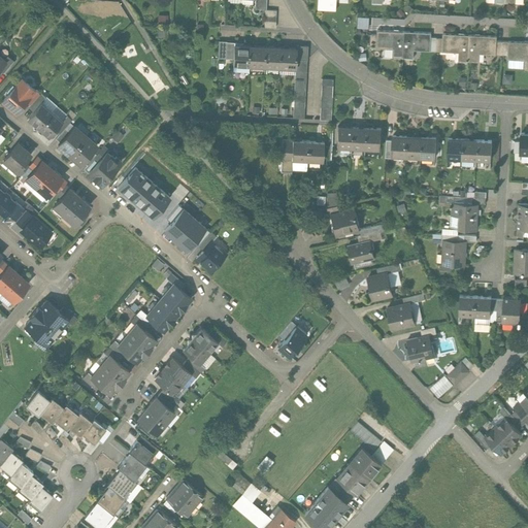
[(318,0),(318,8),(335,9),(335,0),(318,0)]
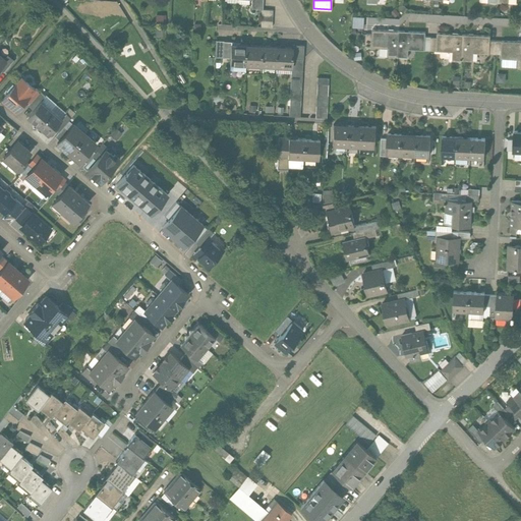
[(355,26),(366,26),(366,15),(355,15),(355,26)]
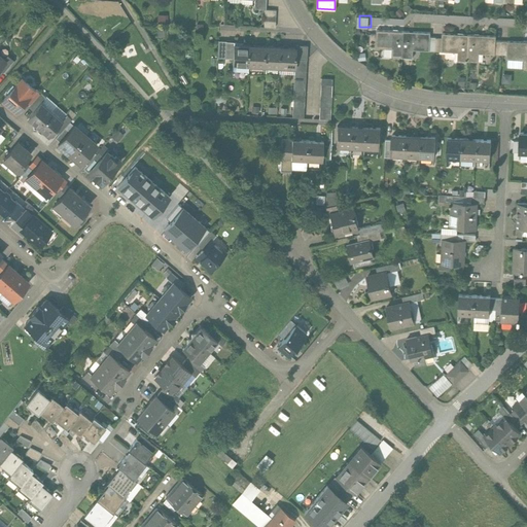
[(403,32),(377,30),(377,35),(376,47),(392,48),(391,57),(401,58),(403,32)]
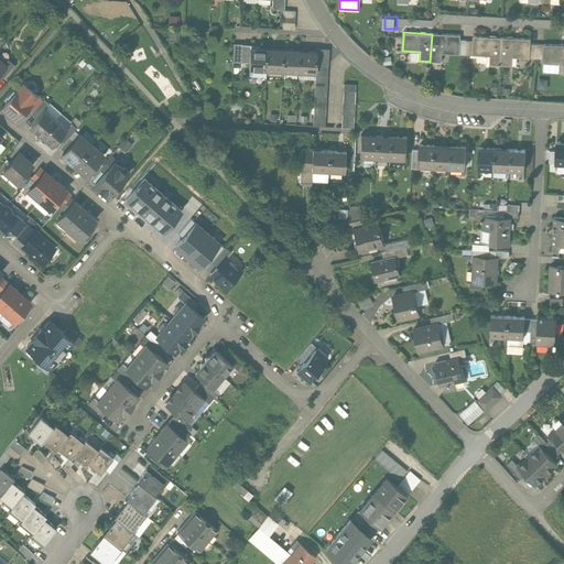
[(461,35),(432,34),(430,62),(442,62),(442,53),(459,54),(461,41),(461,35)]
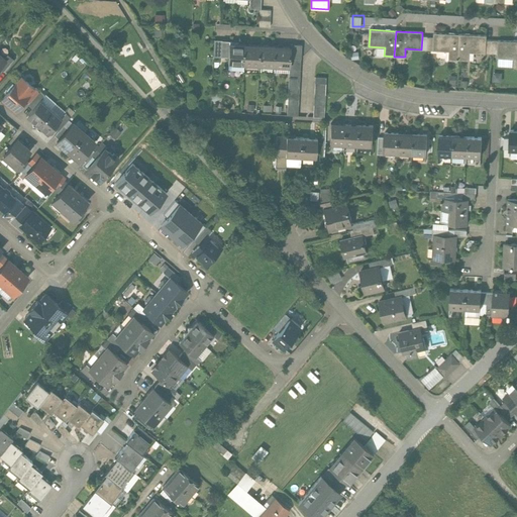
[(459,35),(434,33),(434,37),(433,50),(449,52),(448,60),(458,60),(459,35)]
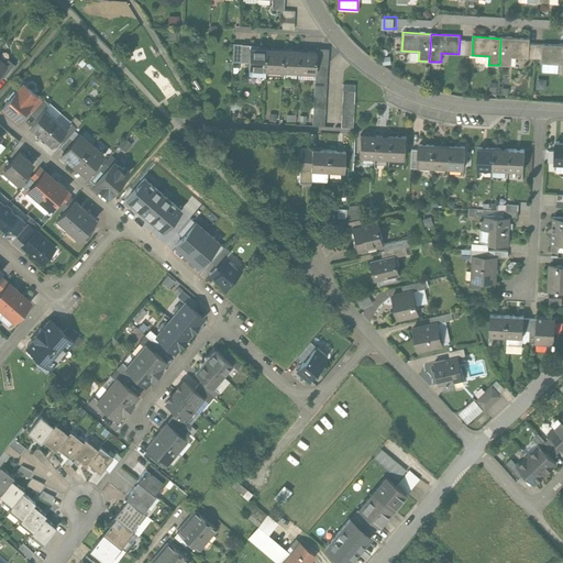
[(530,40),(500,39),(499,65),(511,66),(511,57),(529,58),(530,45),(530,40)]
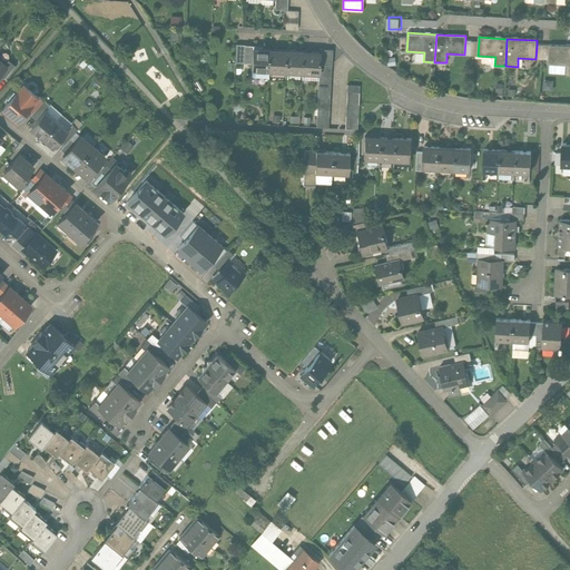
[(235,62),(252,64),(253,49),(261,49),(261,46),(236,45),(235,62)]
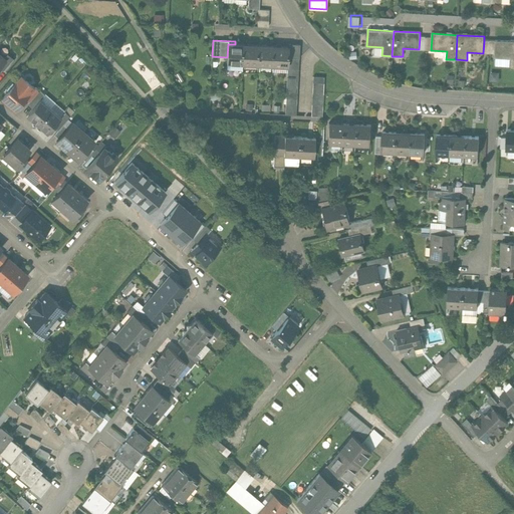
[(513,66),(513,41),(495,40),(495,41),(495,54),(494,57),(511,58),(510,66),(513,66)]
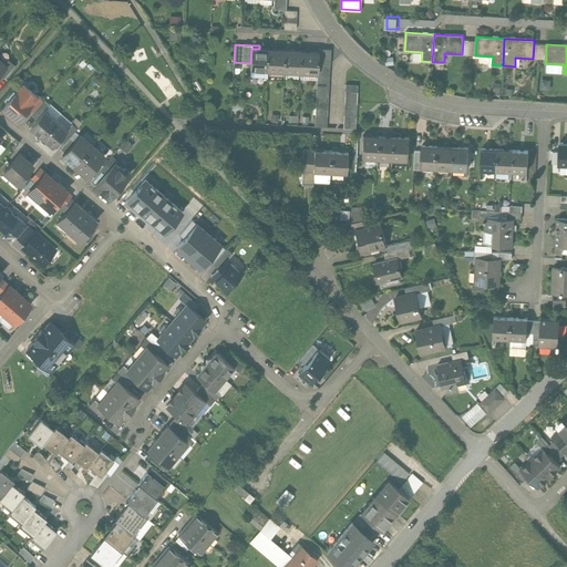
[(330,49),(318,48),(318,52),(317,64),(329,64),(330,49)]
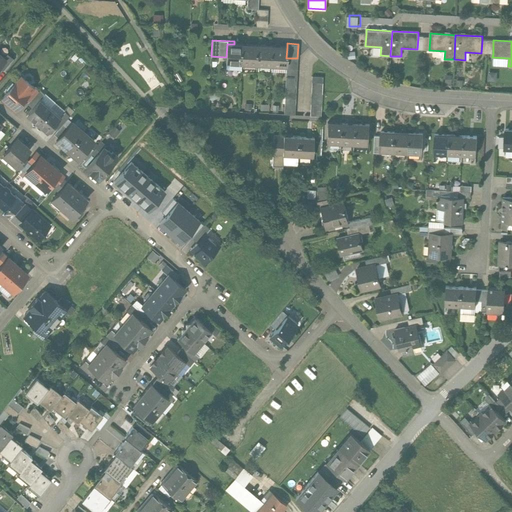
[(241,70),(241,63),(242,45),(234,44),(227,44),(226,57),(226,63),(228,63),(228,69),(241,70)]
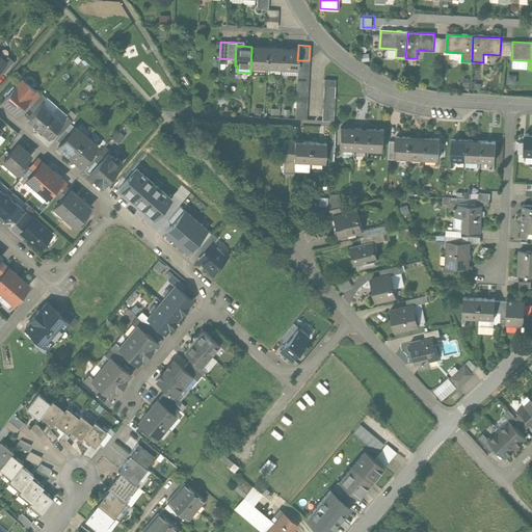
[(250,65),(266,67),(267,48),(251,47),(250,65)]
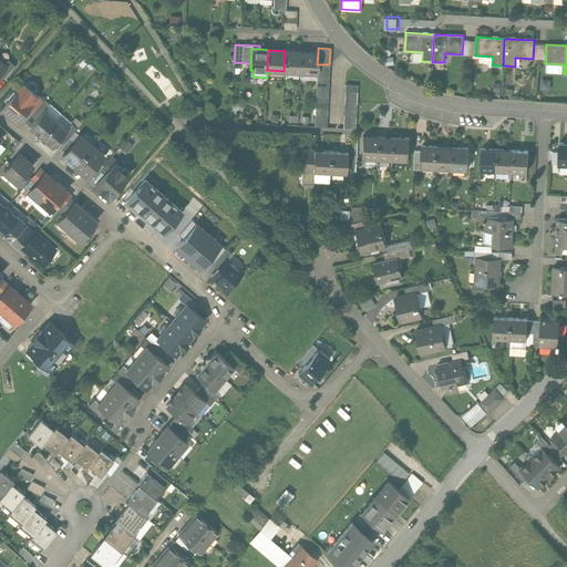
[(284,71),(300,72),(301,51),(285,51),(284,71)]
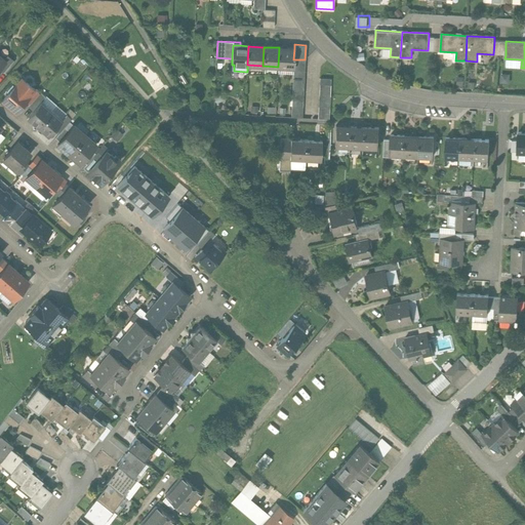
[(293,65),(293,59),(294,48),(279,47),(278,67),(293,68),(293,65)]
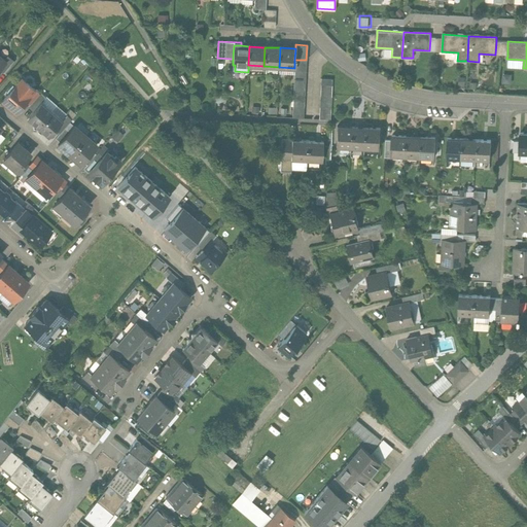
[(5,61),(0,67),(0,70),(3,73),(13,61),(7,56),(3,60),(5,61)]
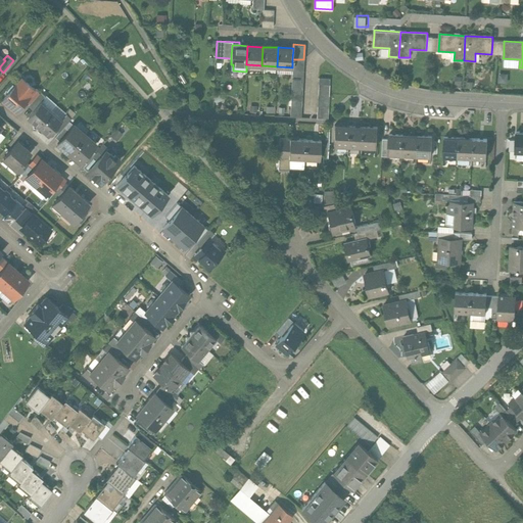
[(33,89),(21,79),(16,85),(15,84),(14,86),(12,85),(6,91),(8,93),(3,99),(15,110),(25,100),(29,95),(34,89),(33,89)]
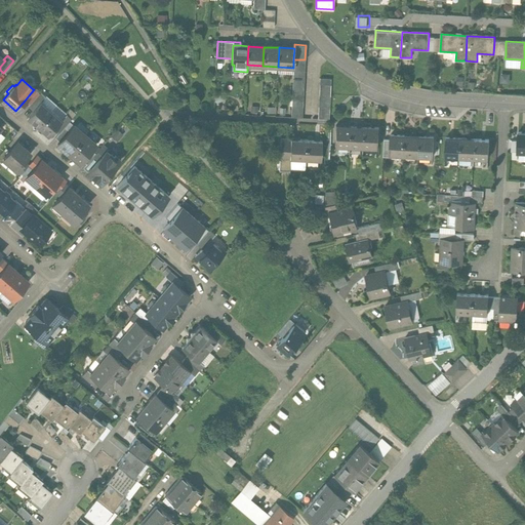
[(33,89),(34,89),(29,95),(25,101),(30,105),(39,93),(34,88),(33,89)]
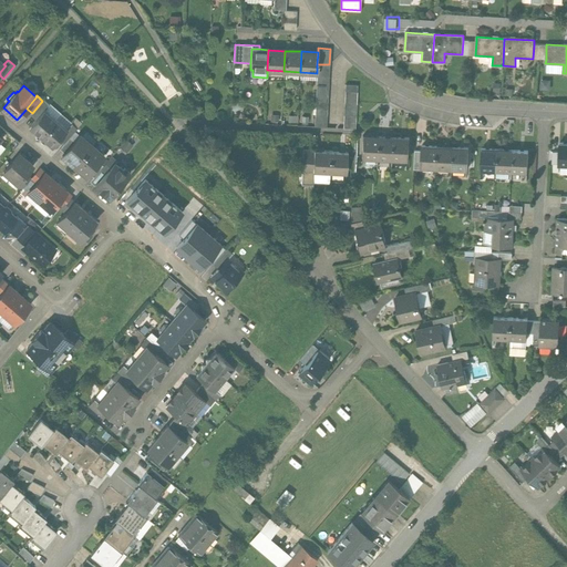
[(49,104),(43,100),(31,115),(35,120),(44,110),(49,104)]
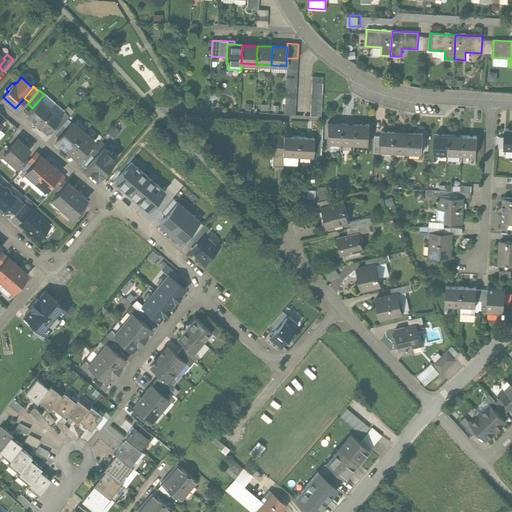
[(50,108),(40,99),(32,108),(26,115),(36,124),(50,108)]
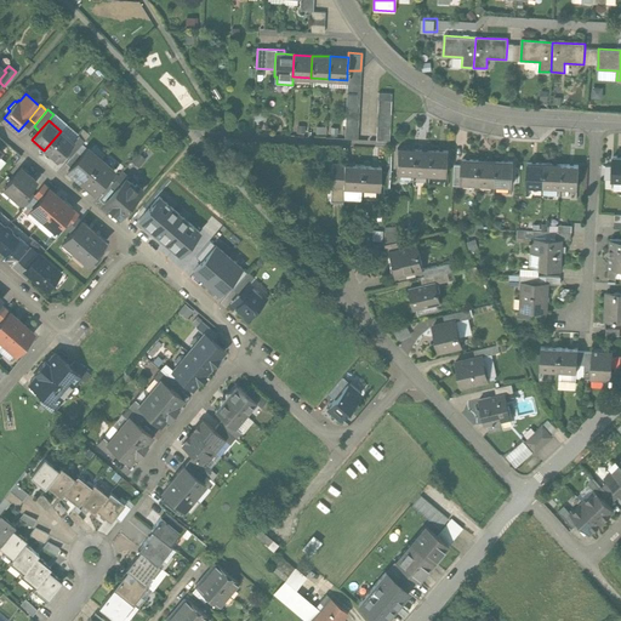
[(73,141),(61,131),(44,151),(57,161),(64,153),(74,142),(73,141)]
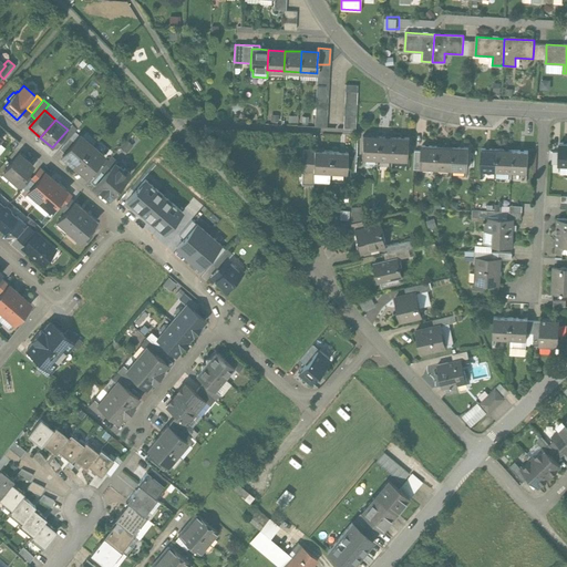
[(66,129),(68,130),(59,140),(64,144),(70,137),(76,129),(71,124),(66,129)]
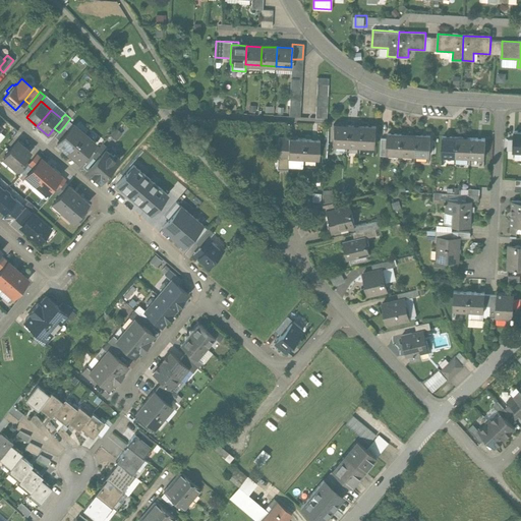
[(84,134),(73,125),(68,130),(59,141),(57,143),(68,153),(84,134)]
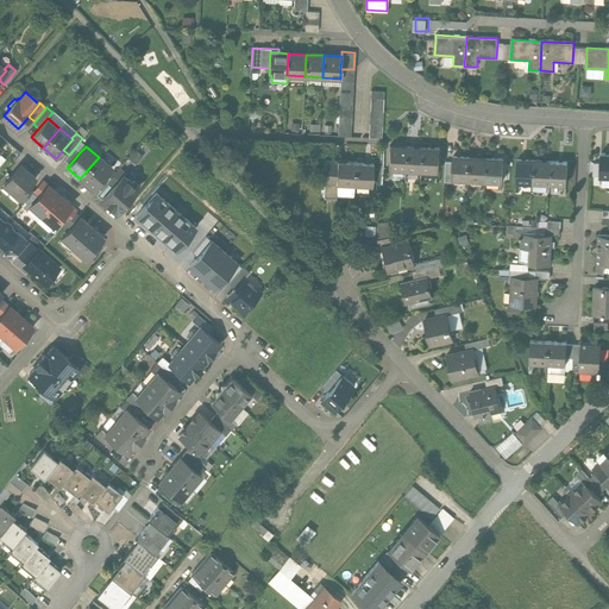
[(389,146),(388,169),(405,170),(406,148),(389,146)]
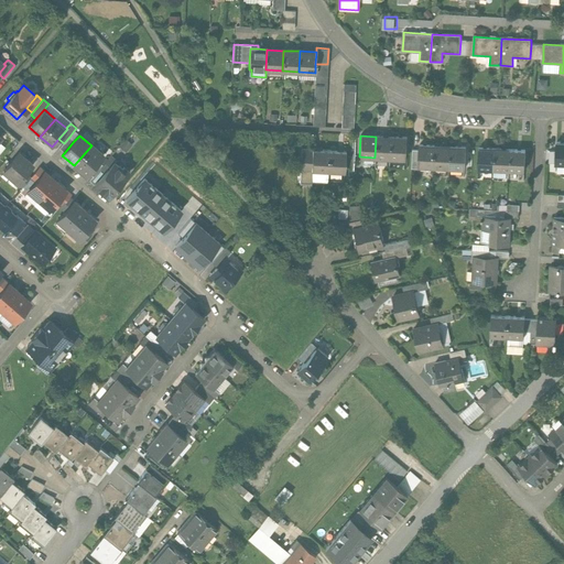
[(74,141),(69,137),(64,143),(60,149),(64,153),(74,141)]
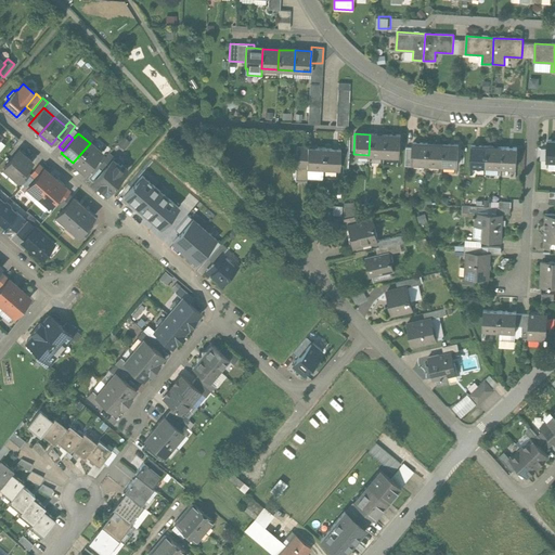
[(370,134),(369,155),(384,155),(385,136),(370,134)]
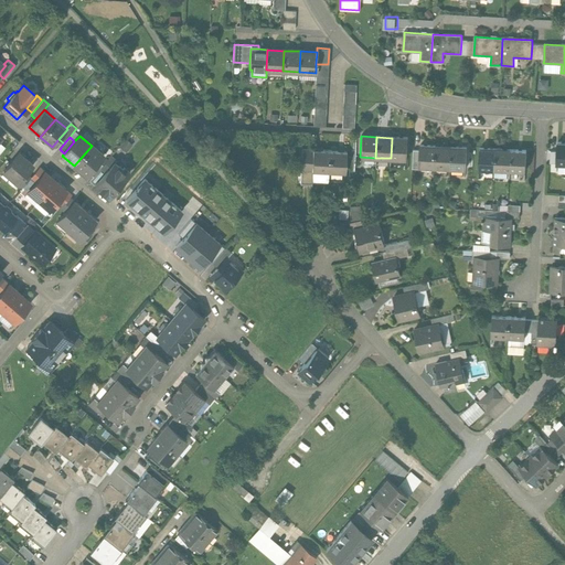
[(392,138),(391,158),(406,159),(407,138),(392,138)]
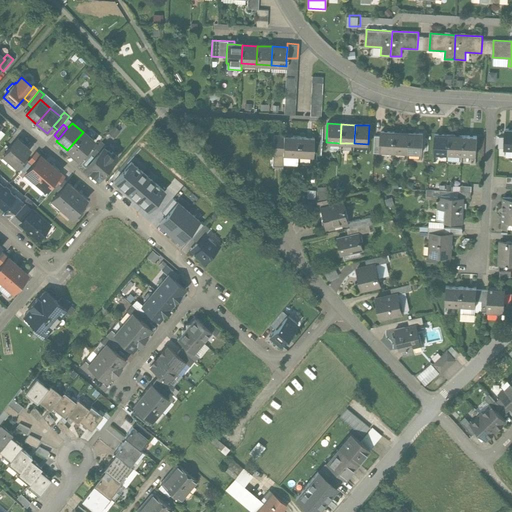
[(93,141),(83,132),(67,150),(78,159),(80,157),(89,146),(93,141)]
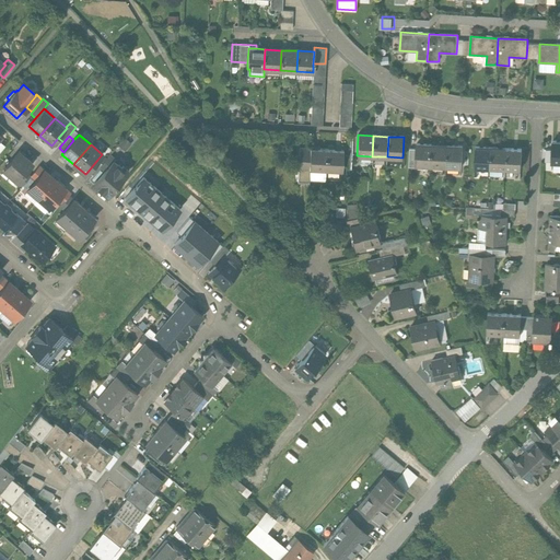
[(416,149),(416,164),(431,165),(432,144),(417,144),(416,149)]
